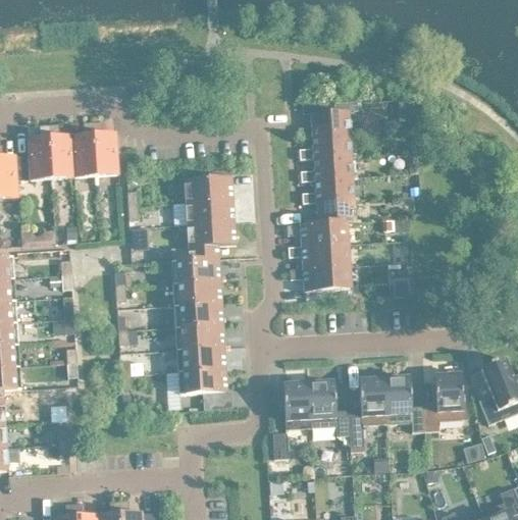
[(327,104),(310,105),(310,113),(327,112),(327,104)]
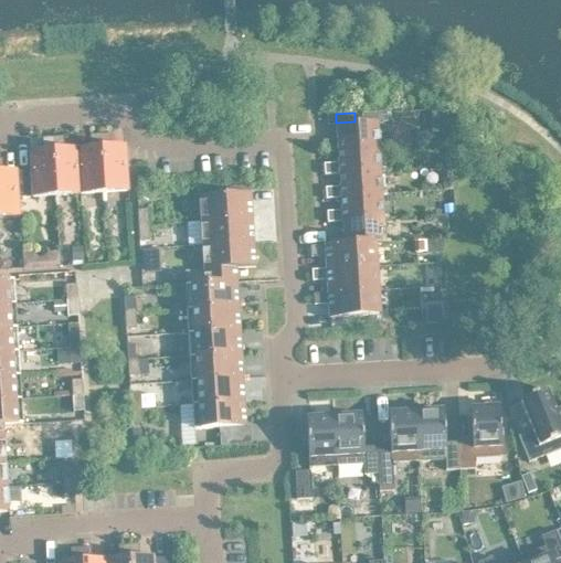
[(324,149),(338,148),(337,148),(380,145),(378,120),(355,121),(336,123),(337,137),(323,138),(324,149)]
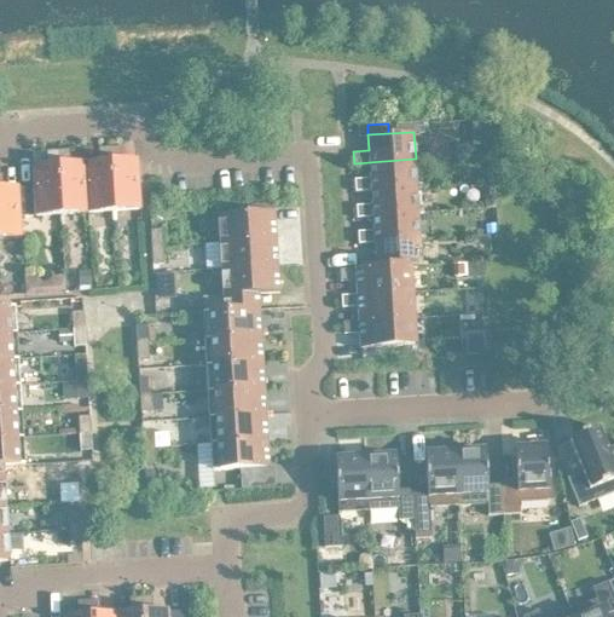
[(99,160),(85,161),(88,209),(114,208),(110,144),(98,145),(99,160)]
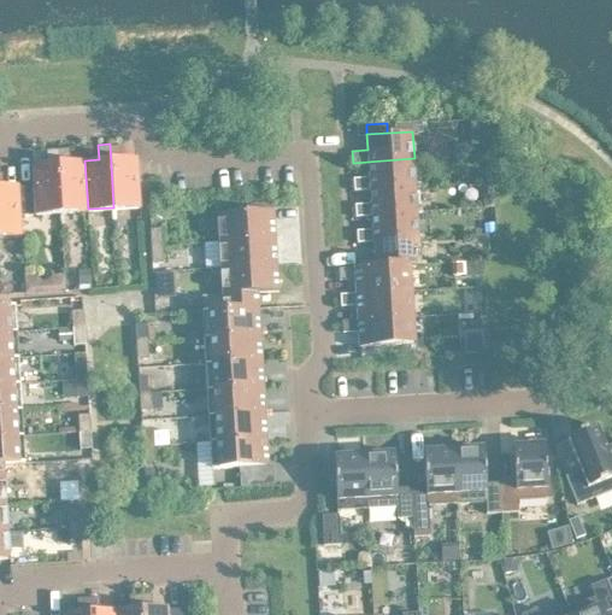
[(121,144),(110,144),(113,208),(140,206),(137,157),(122,158),(121,144)]
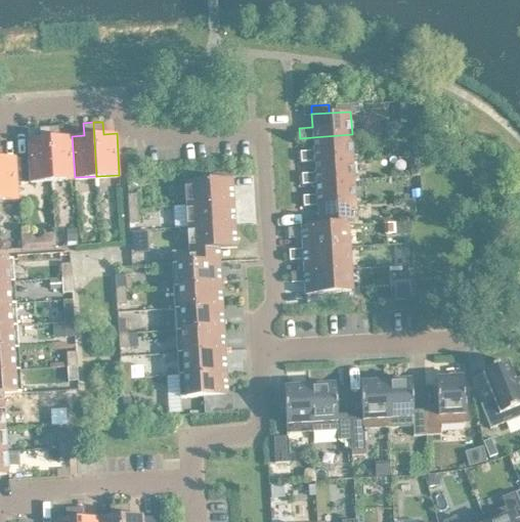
[(58,124),(49,125),(52,179),(75,177),(72,136),(59,136),(58,124)]
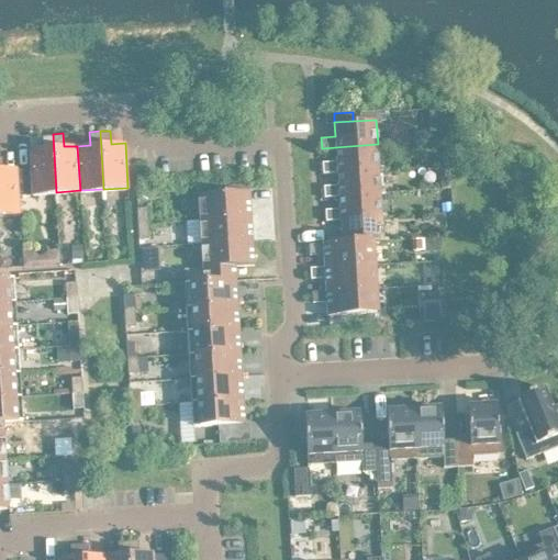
[(30,167),(17,168),(19,194),(56,192),(53,134),(42,135),(43,148),(29,148),(30,167)]
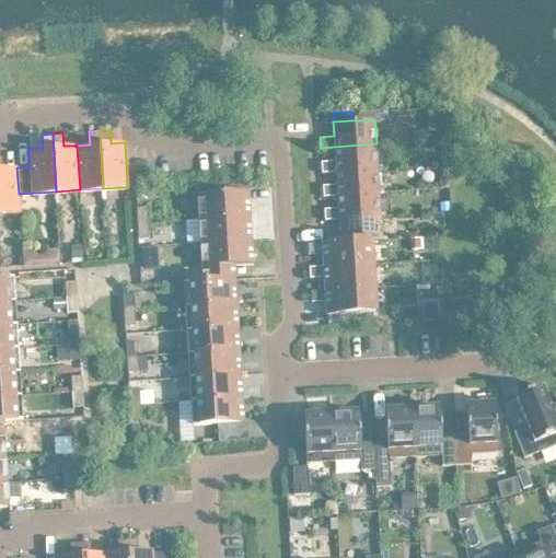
[(322,172),(336,171),(336,170),(378,167),(377,143),(334,147),(335,147),(335,160),(321,160),(322,172)]
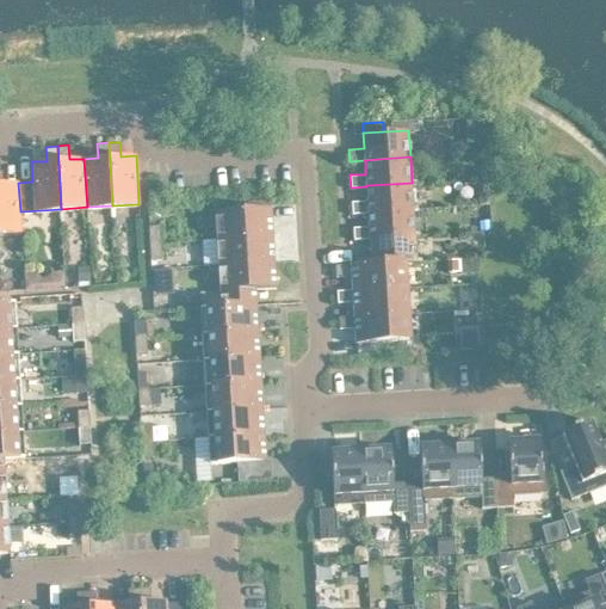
[(2,168),(0,168),(0,232),(22,231),(20,211),(18,183),(4,183),(2,168)]
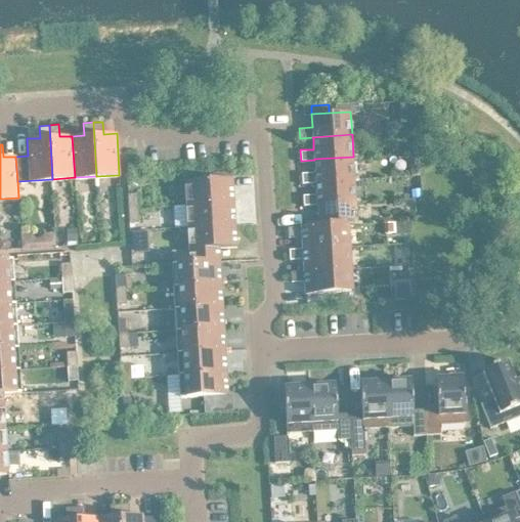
[(302,182),(315,181),(354,178),(353,157),(314,159),(314,160),(315,171),(302,172),(302,182)]
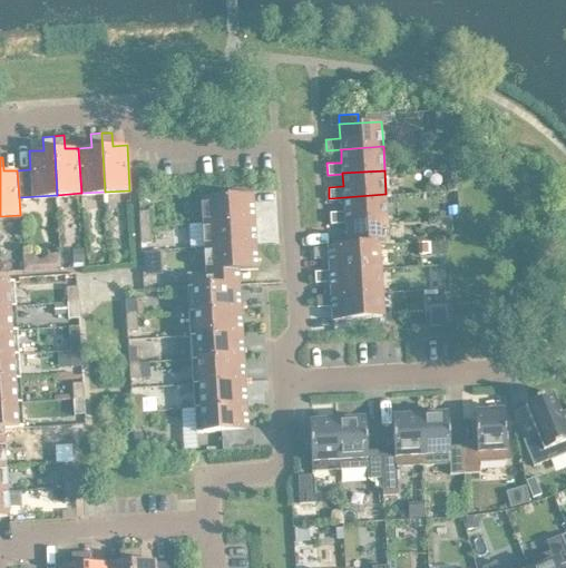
[(201,196),(202,221),(207,219),(207,221),(250,218),(250,219),(255,219),(253,193),(201,196)]
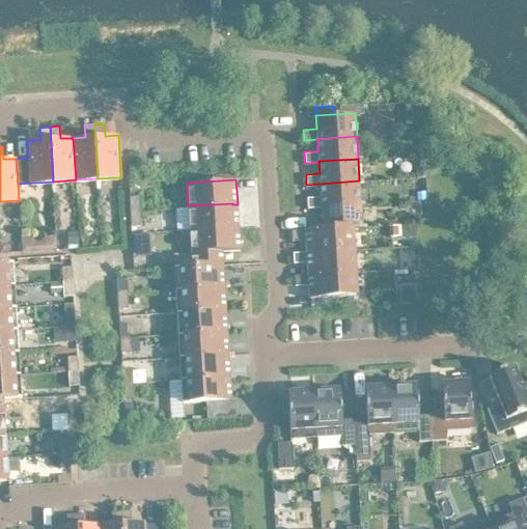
[(308,207),(322,206),(321,205),(361,203),(359,181),(320,184),(321,196),(307,196),(308,207)]
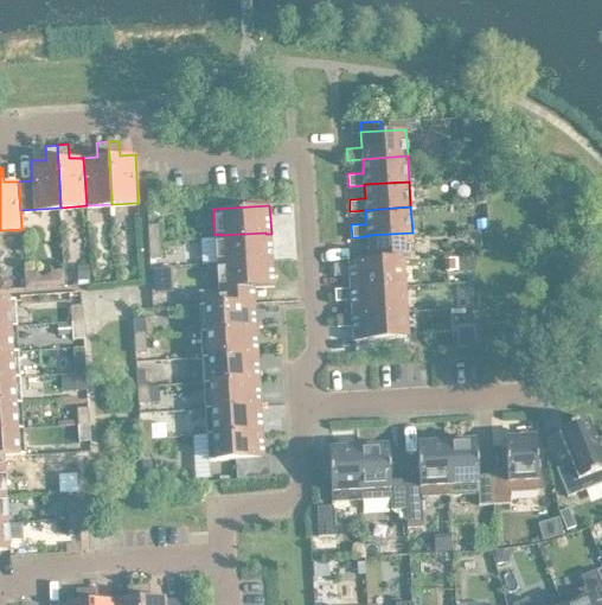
[(487,215),(476,216),(478,228),(488,227),(487,215)]
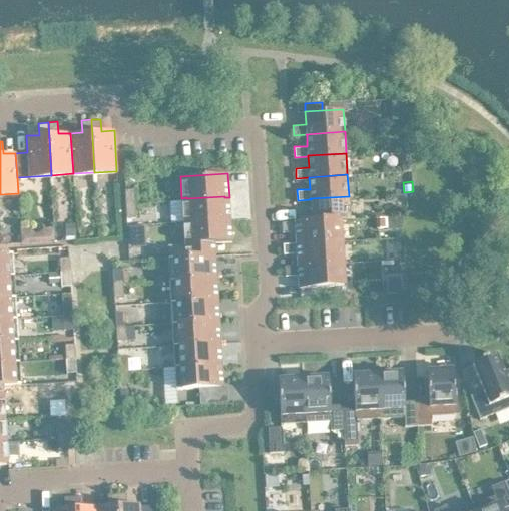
[(125,188),(125,202),(135,202),(134,187),(125,188)]
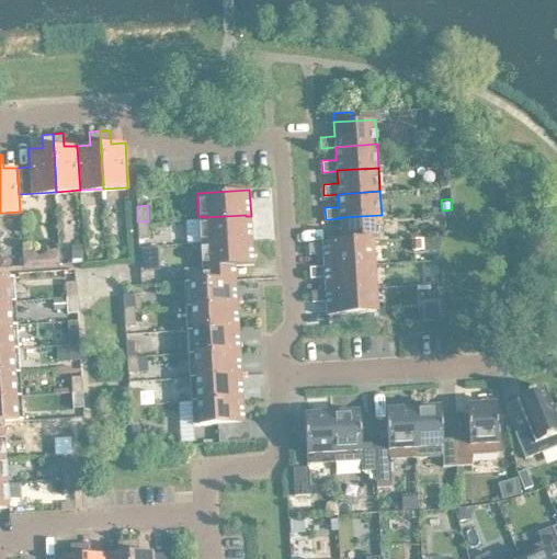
[(199,217),(201,240),(205,240),(205,241),(248,238),(248,240),(252,239),(251,216),(246,216),(246,215),(204,217),(204,216),(199,217)]
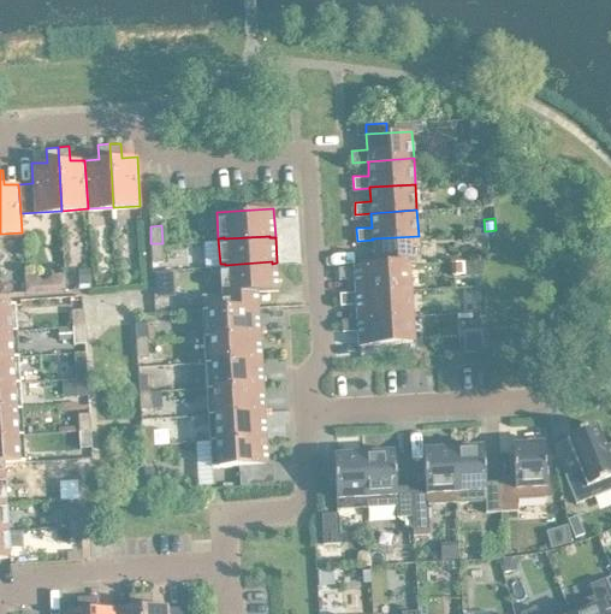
[(357,254),(359,265),(359,266),(404,263),(404,264),(410,264),(420,263),(419,236),(372,238),(373,240),(373,253),(357,254)]
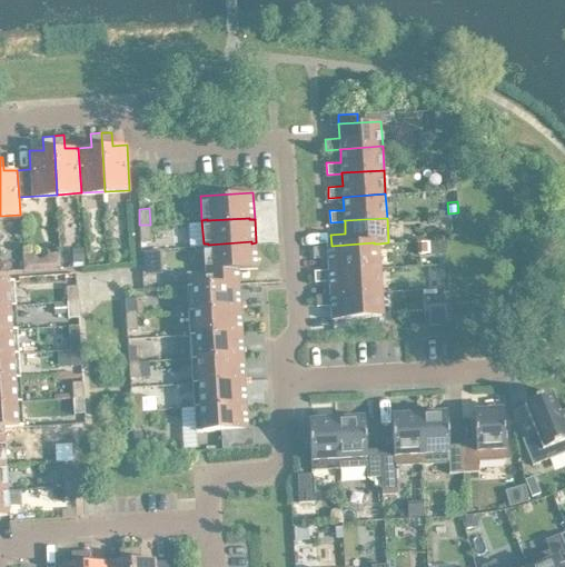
[(150,225),(139,225),(140,240),(151,240),(150,225)]
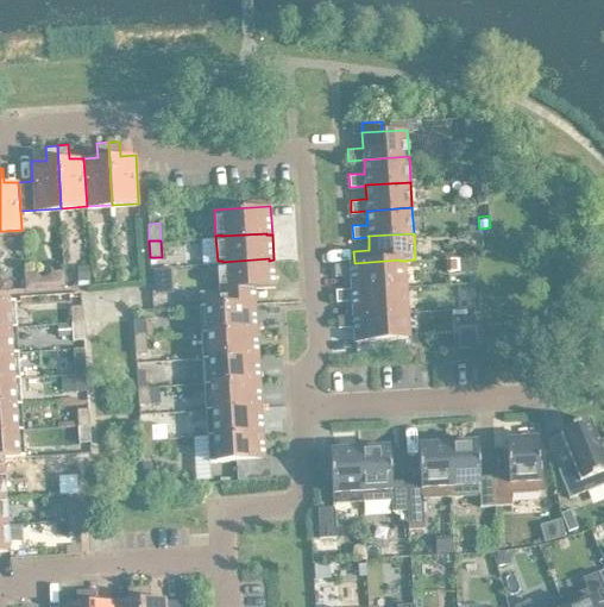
[(474,256),(460,256),(460,270),(476,270),(474,256)]
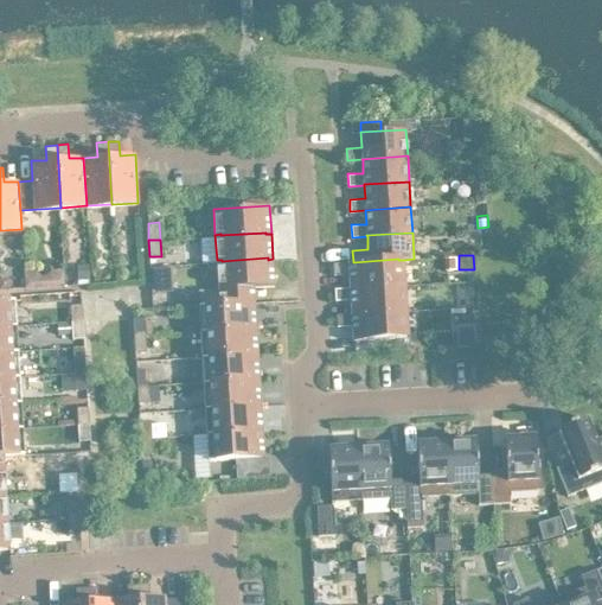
[(218,286),(219,303),(249,301),(249,303),(255,303),(254,286),(274,285),(273,259),(268,260),(268,258),(222,261),(222,260),(217,260),(218,286)]
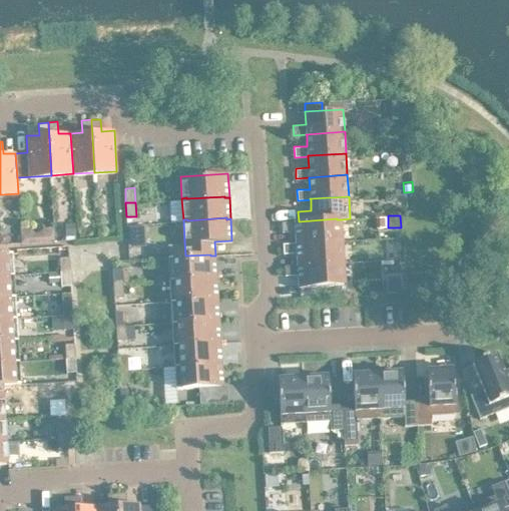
[(385,217),(376,217),(376,227),(385,227),(385,217)]
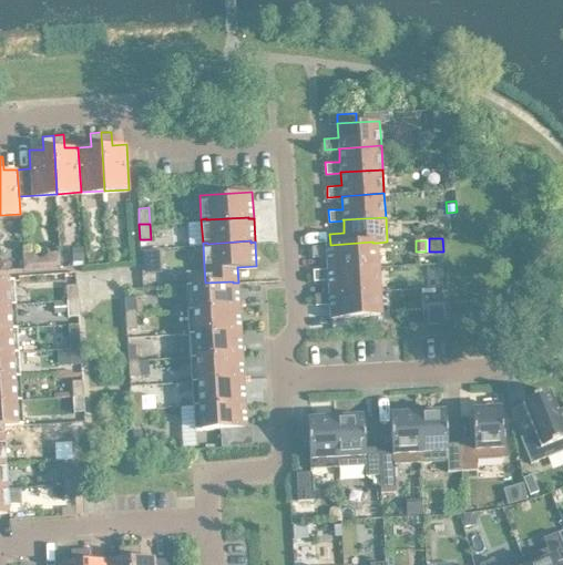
[(326,255),(327,267),(331,267),(331,268),(379,266),(378,243),(372,243),(372,242),(330,245),(330,244),(311,245),(313,256),(326,255)]
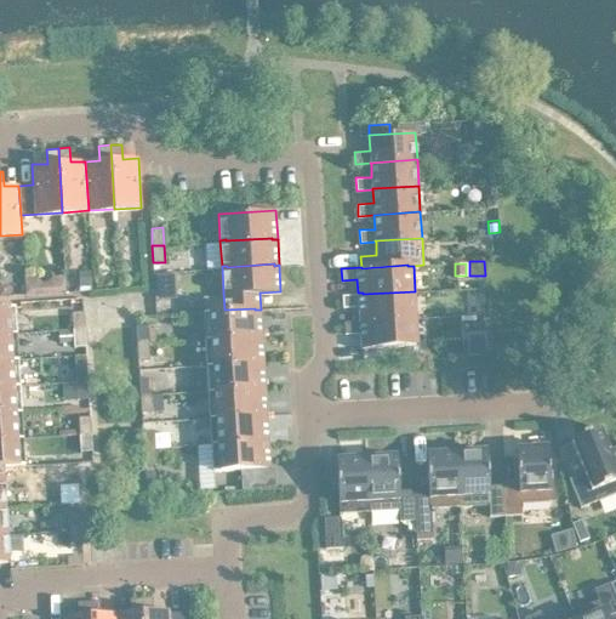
[(91,270),(79,270),(80,284),(92,284),(91,270)]
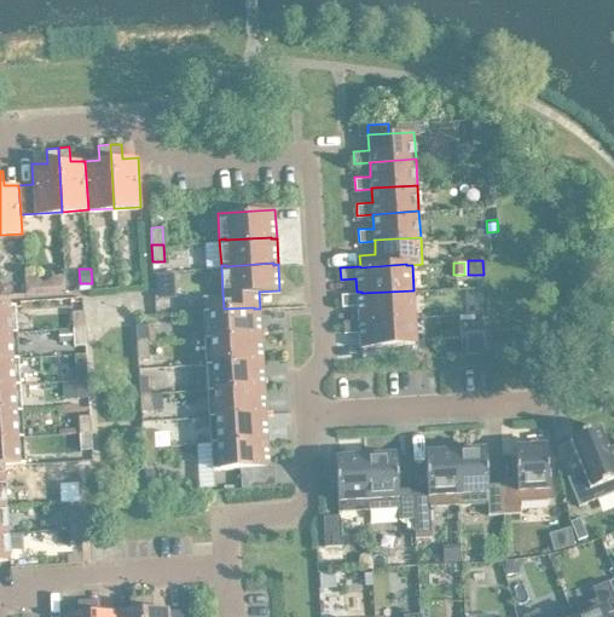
[(36,274),(24,275),(25,293),(50,290),(48,278),(42,278),(36,274)]
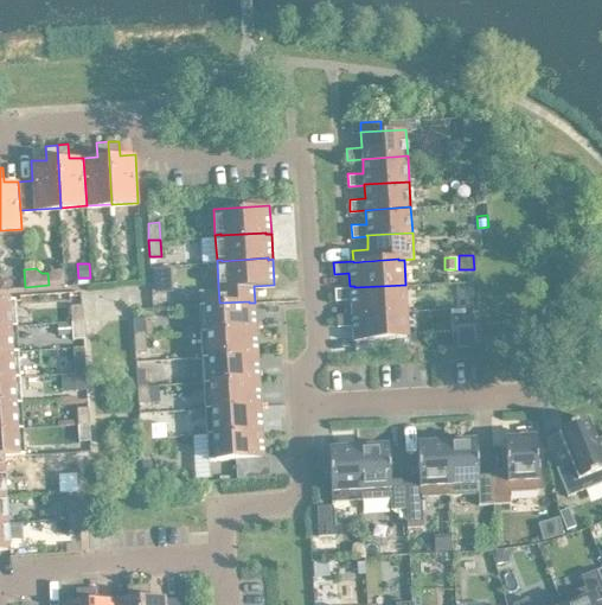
[(5,276),(0,278),(0,288),(11,287),(10,280),(5,276)]
